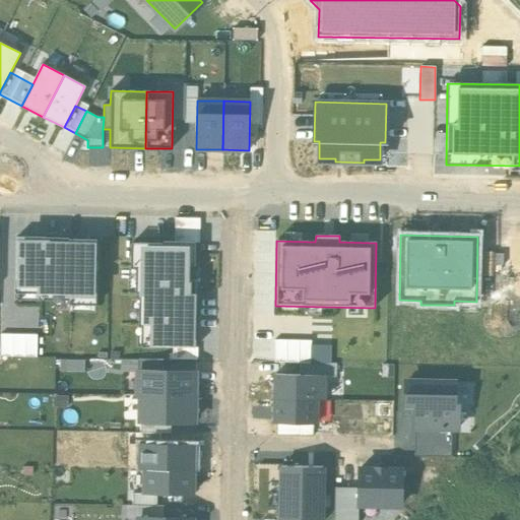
[(69,238),(16,238),(15,294),(39,294),(39,300),(69,300),(69,305),(95,306),(96,241),(69,240),(69,238)]
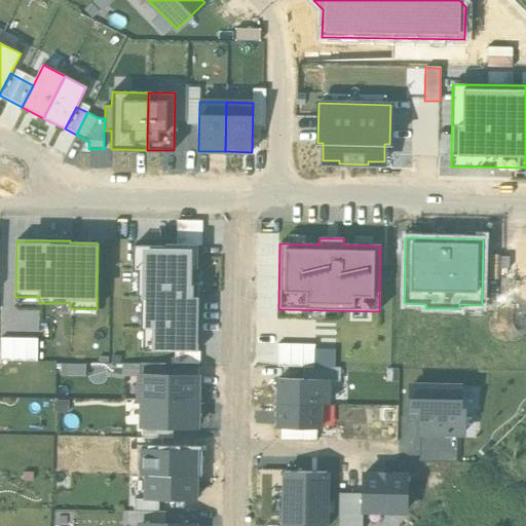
[(164,248),(133,247),(133,272),(138,272),(137,297),(141,297),(140,331),(143,331),(143,350),(197,352),(199,284),(191,284),(192,268),(196,269),(197,246),(164,246),(164,248)]
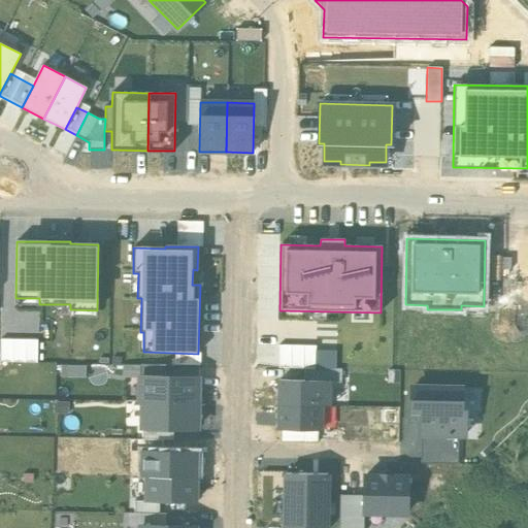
[(304,368),(315,369),(316,347),(278,345),(278,368),(304,368)]
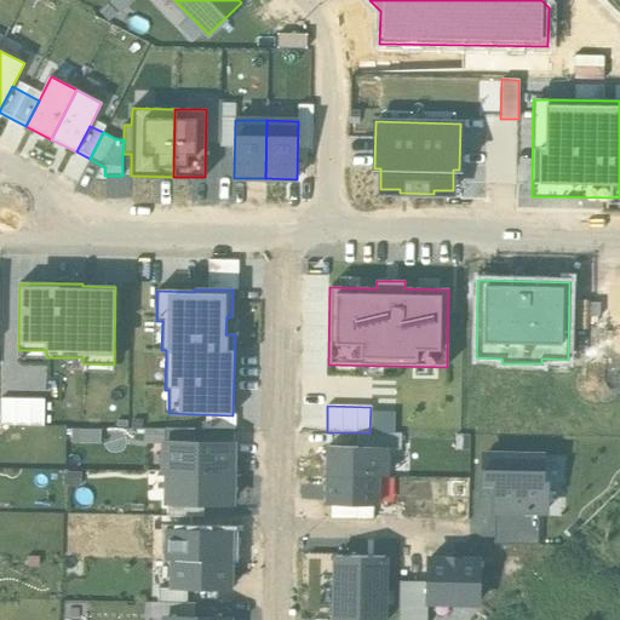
[(386,448),(386,449),(401,449),(401,434),(369,434),(357,432),(357,448),(386,448)]
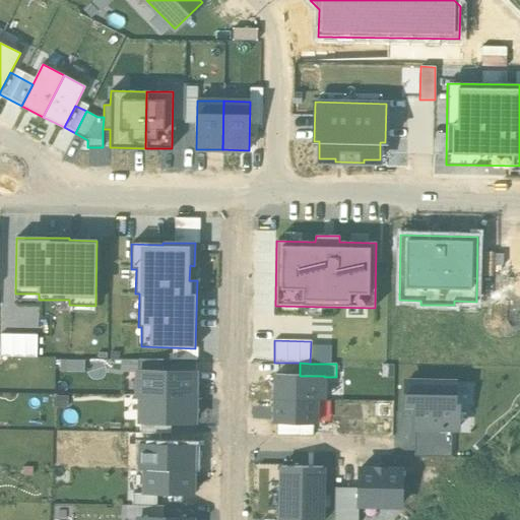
[(137,396),(140,396),(194,397),(194,373),(138,372),(137,396)]
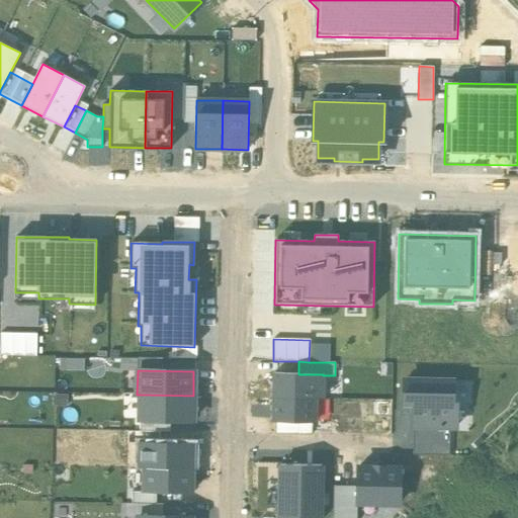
[(274,373),(273,398),(315,399),(322,399),(323,375),(323,374),(298,374),(274,373)]
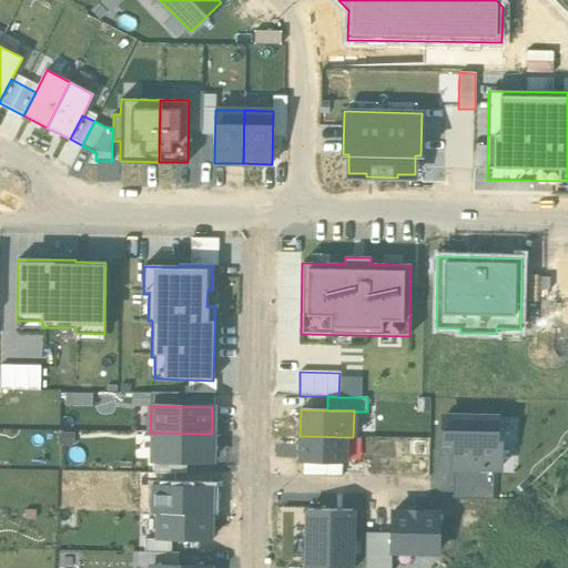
[(497,417),(444,416),(443,444),(454,444),(454,468),(494,469),(500,468),(500,443),(496,443),(497,417)]
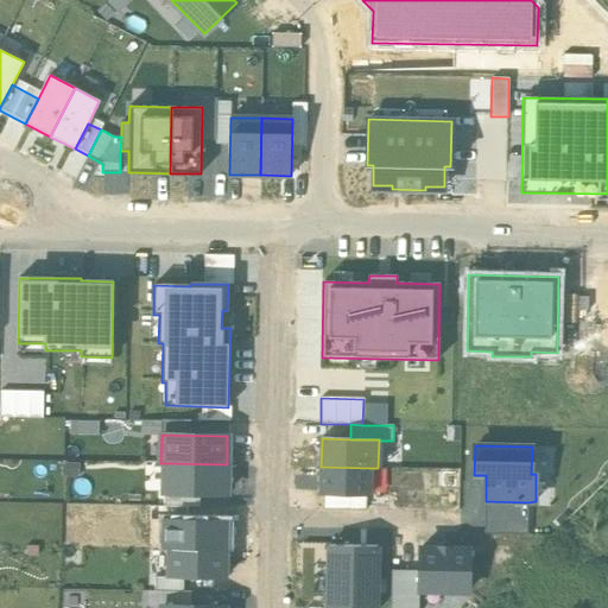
[(227,493),(227,464),(164,463),(164,492),(227,493)]
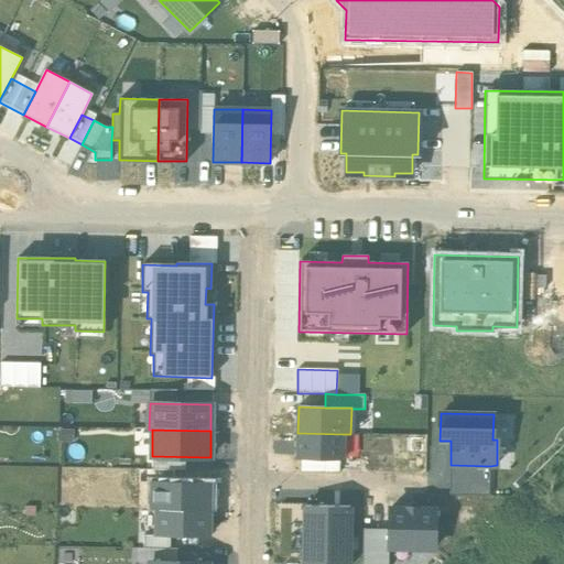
[(343,434),(297,433),(297,459),(343,459),(343,434)]
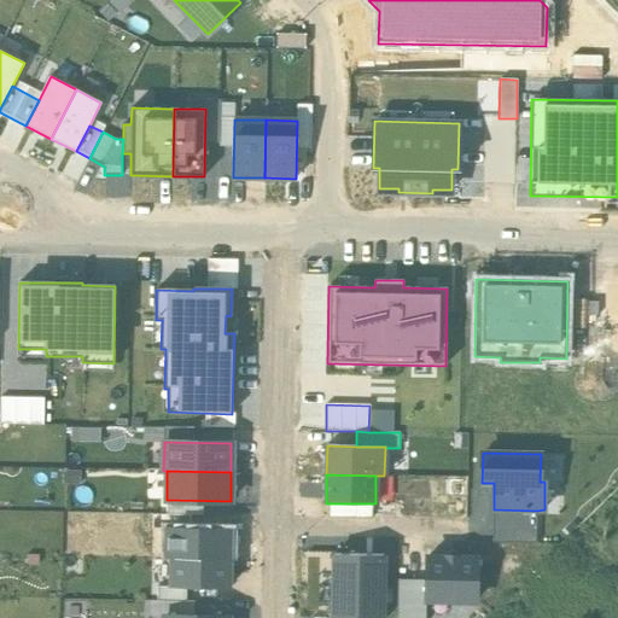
[(537,511),(494,509),(493,542),(536,543),(537,511)]
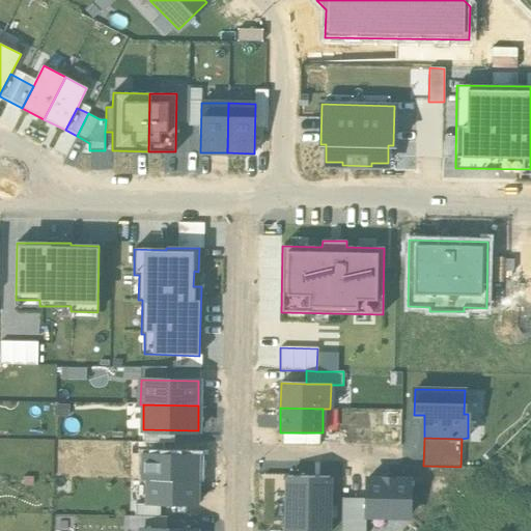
[(143,454),(164,455),(164,443),(132,442),(131,454),(143,454)]
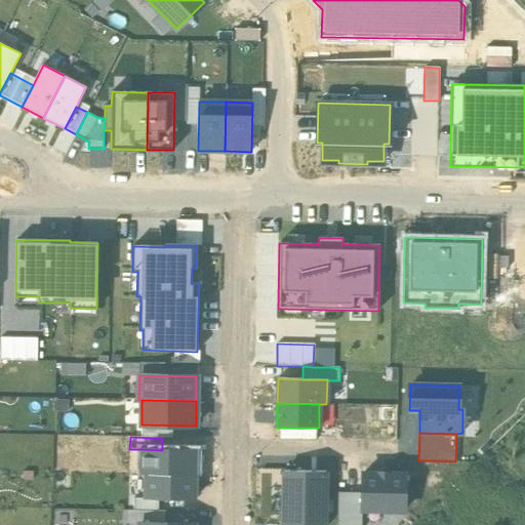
[(147,474),(195,475),(195,450),(162,450),(142,449),(142,474),(147,474)]
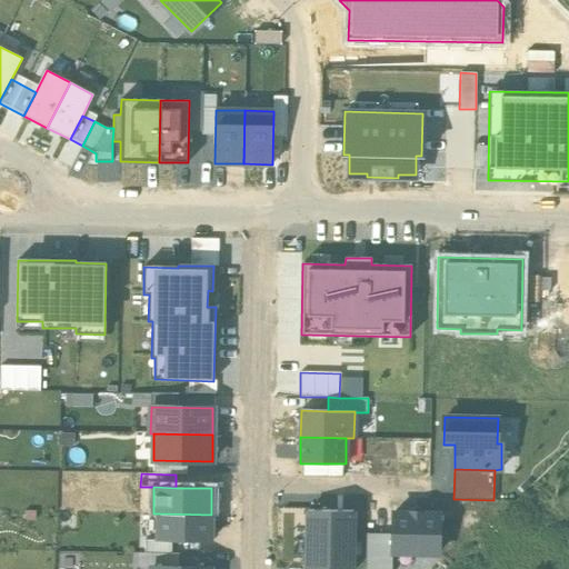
[(351,568),(353,511),(308,510),(306,568),(351,568)]
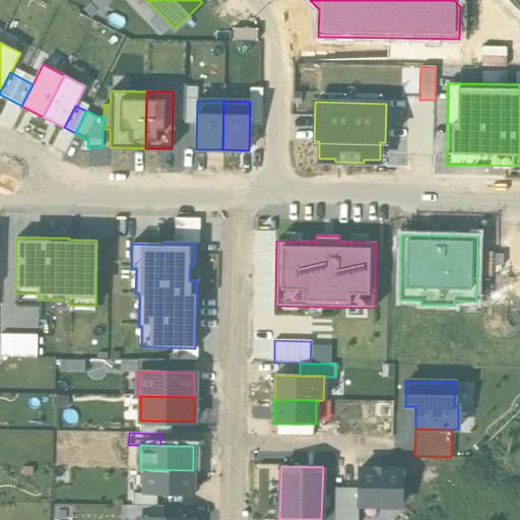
[(374,469),(360,469),(359,488),(359,506),(400,506),(401,469),(386,469),(386,467),(374,467),(374,469)]
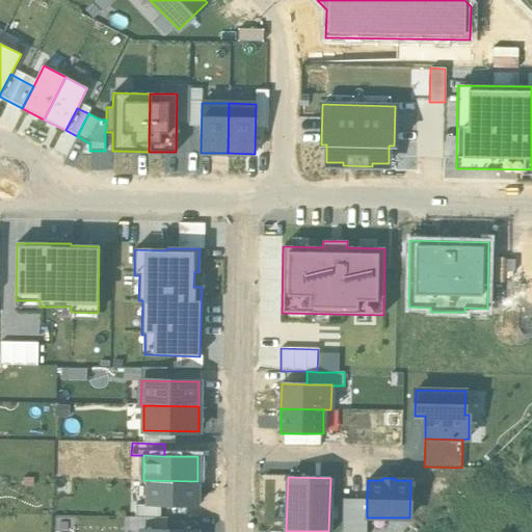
[(197,481),(149,480),(148,505),(196,507),(197,481)]
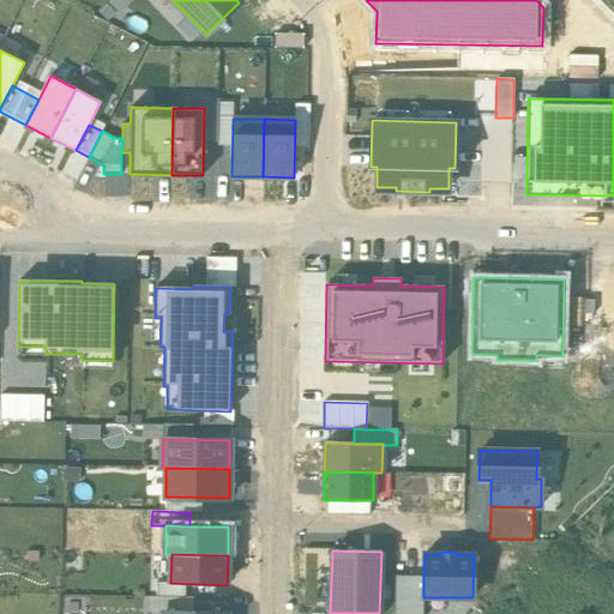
[(422,613),(423,597),(423,576),(395,576),(393,613),(422,613)]
